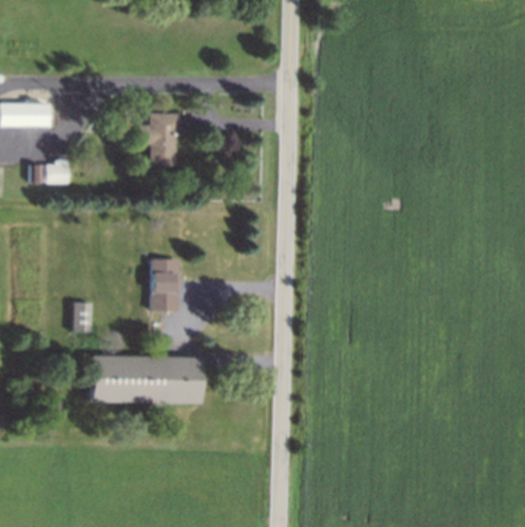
[(0,103),(0,128),(51,128),(51,104),(0,103)]
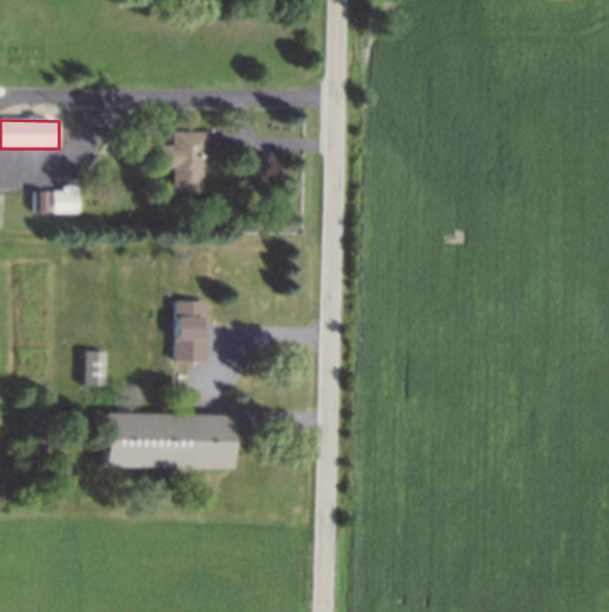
[(211,132),(175,132),(174,145),(163,145),(162,168),(174,168),(174,192),(205,192),(205,157),(209,157),(211,132)]
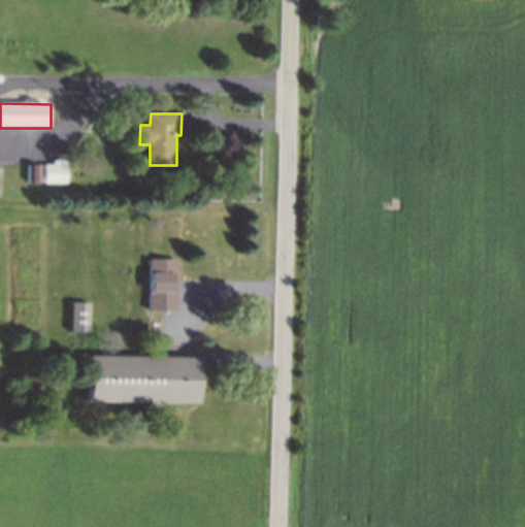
[(69,161),(69,184),(46,185),(47,165),(57,165),(57,161),(69,161)]
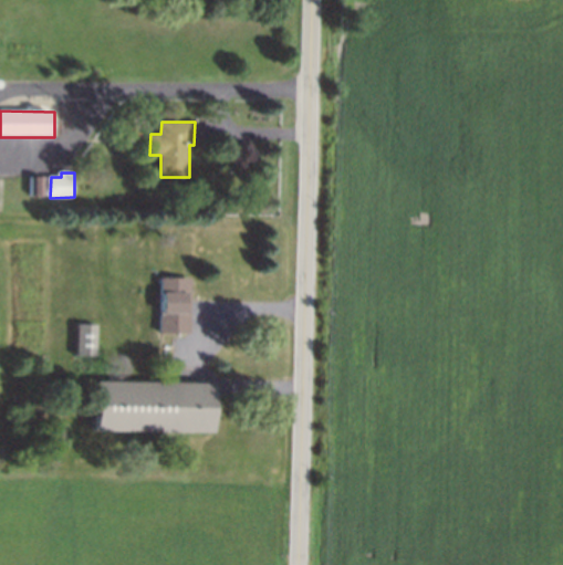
[(48,177),(48,196),(35,196),(35,177),(48,177)]
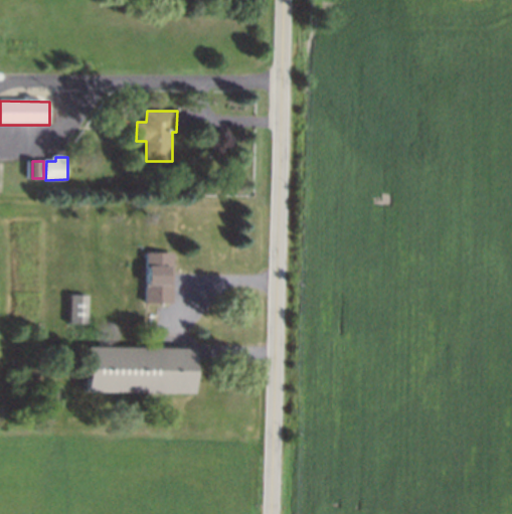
[(175,304),(176,252),(149,252),(148,303),(175,304)]
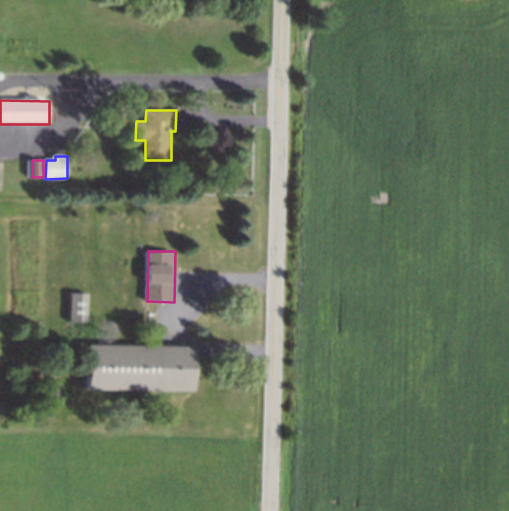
[(72,322),(89,322),(90,294),(73,293),(72,322)]
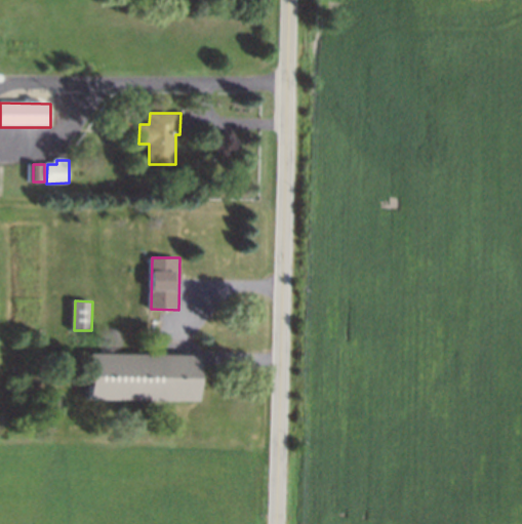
[(202,356),(201,401),(92,401),(94,355),(202,356)]
